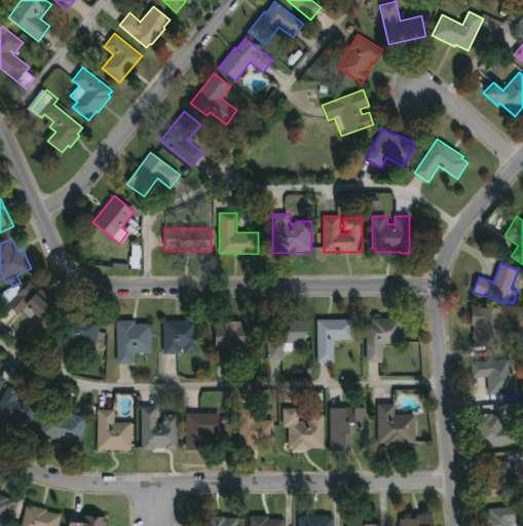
[(36,283),(43,291),(44,289),(54,300),(52,303),(58,308),(35,330),(12,305),(36,283)]
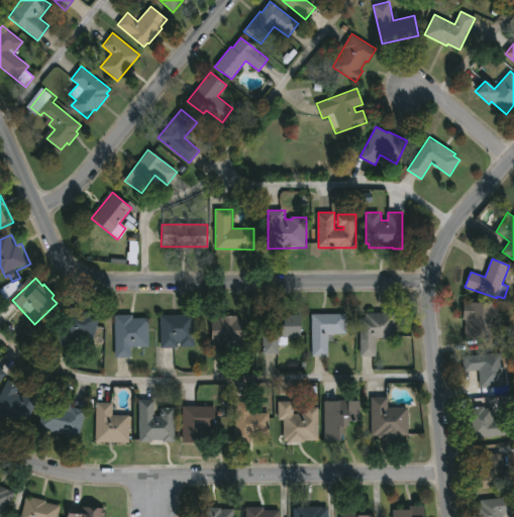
[(499,304),(498,319),(492,318),(491,323),(499,323),(498,338),(465,336),(466,320),(463,320),(464,302),(499,304)]
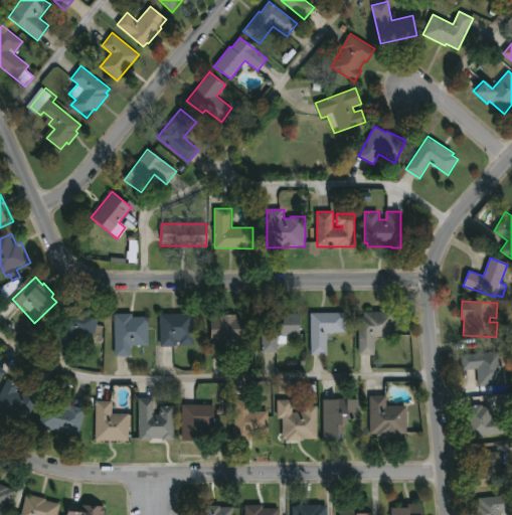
[(105,316),(97,342),(68,335),(69,333),(64,332),(72,306),(105,316)]
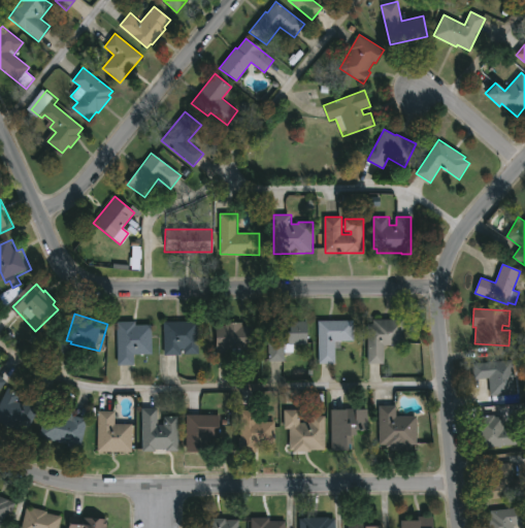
[(384,364),(368,364),(367,324),(373,324),(373,320),(405,320),(405,347),(384,347),(384,364)]
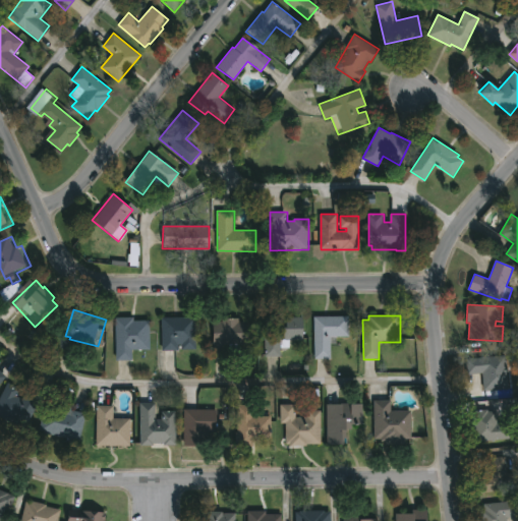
[(195,316),(196,350),(182,350),(182,345),(178,345),(178,350),(162,351),(162,317),(195,316)]
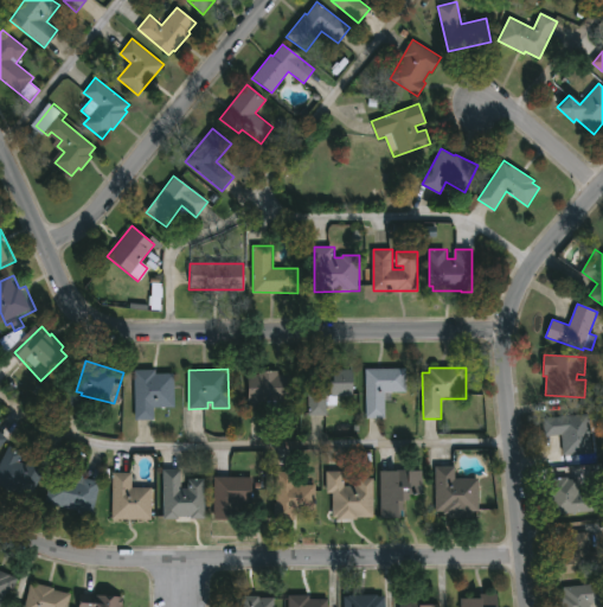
[(321,369),(321,376),(333,376),(333,370),(353,370),(353,396),(337,396),(337,404),(327,404),(327,415),(308,415),(308,369),(321,369)]
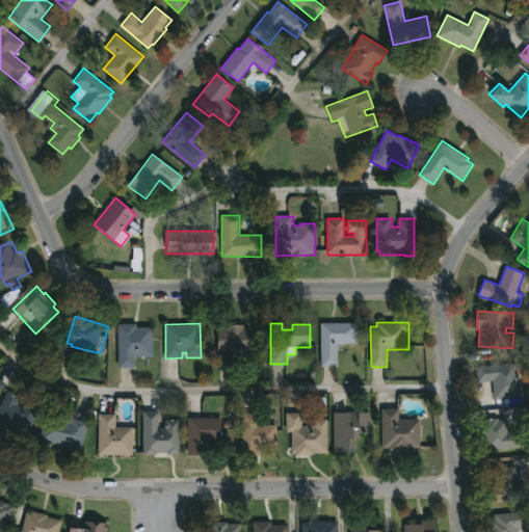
[(338,367),(322,367),(321,323),(356,323),(356,344),(338,344),(338,367)]
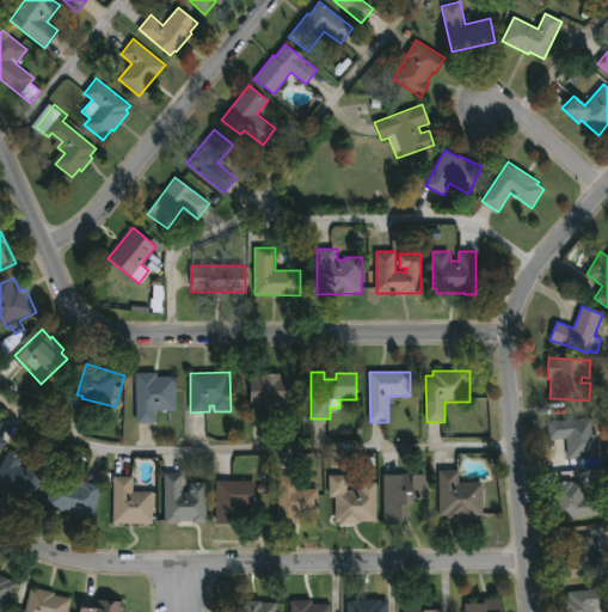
[(157,374),(157,377),(176,377),(177,410),(160,411),(161,423),(142,423),(141,374),(157,374)]
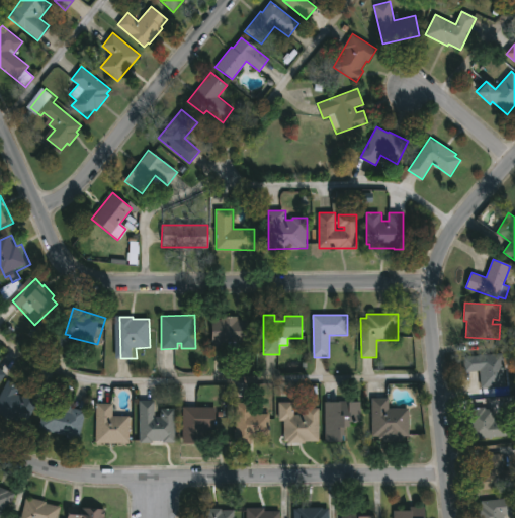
[(238,317),(238,321),(250,321),(250,342),(228,342),(228,350),(212,351),(211,320),(222,320),(222,317),(238,317)]
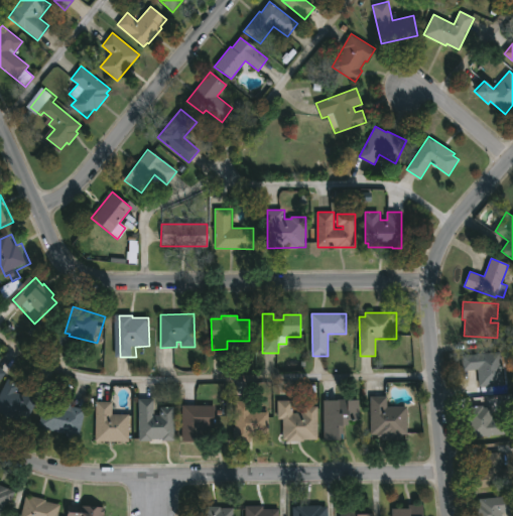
[(502,352),(505,383),(479,385),(478,370),(464,371),(462,356),(502,352)]
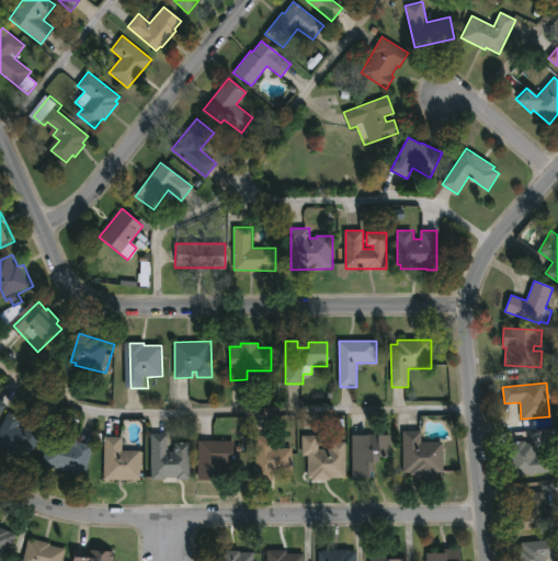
[(0,397),(10,405),(0,419),(0,397)]
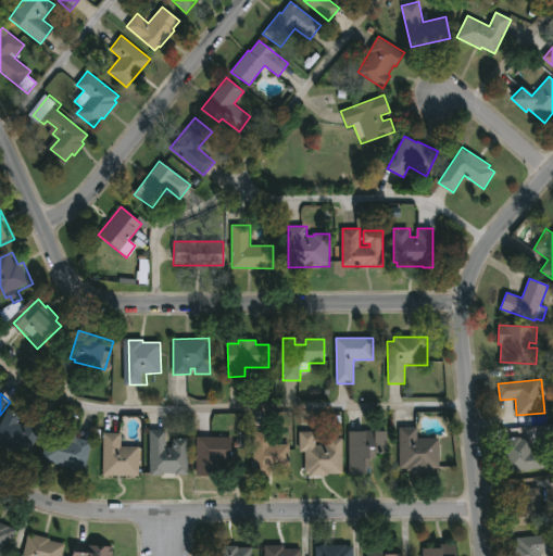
[(22,424),(28,427),(33,418),(48,426),(32,458),(0,442),(0,432),(12,408),(26,415),(22,424)]
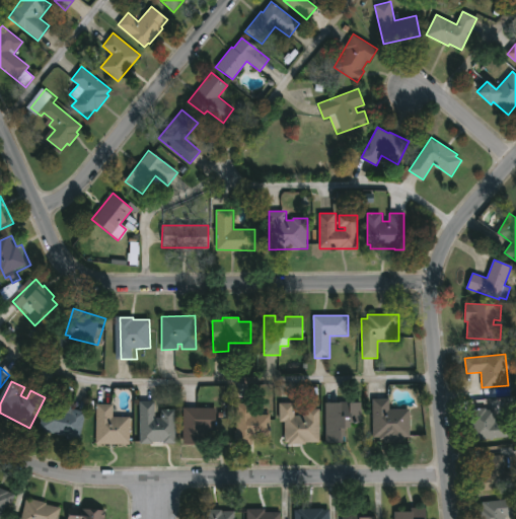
[(295,404),(294,417),(306,417),(306,410),(319,410),(319,442),(305,442),(305,444),(289,444),(289,440),(284,440),(284,422),(280,422),(280,403),(289,402),(290,391),(299,391),(298,404),(295,404)]
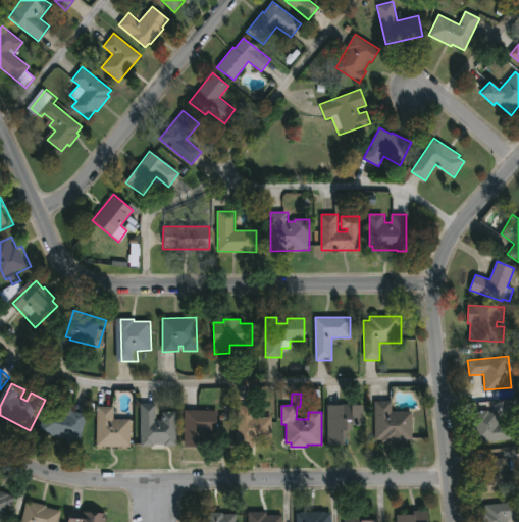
[(392,402),(392,412),(412,411),(412,439),(405,440),(405,447),(379,447),(379,445),(375,445),(375,402),(392,402)]
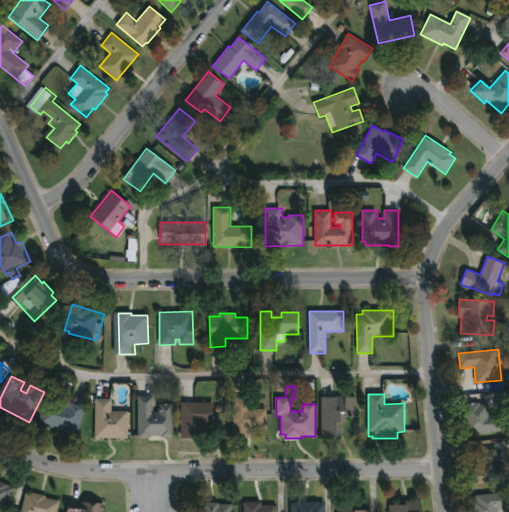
[(74,400),(73,403),(89,407),(82,438),(70,435),(70,431),(42,425),(48,400),(54,401),(55,396),(74,400)]
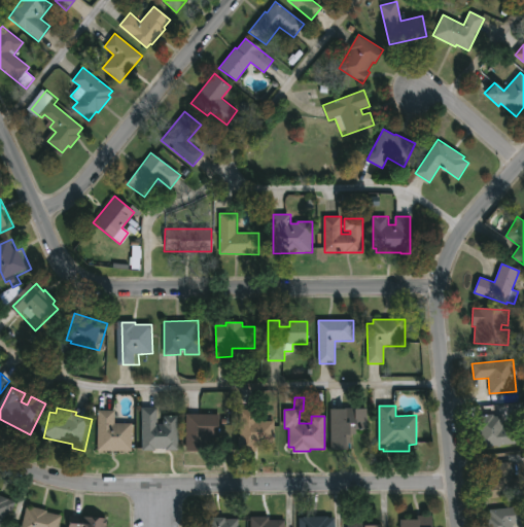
[(162,409),(162,424),(168,424),(168,417),(180,417),(180,451),(160,449),(160,451),(146,451),(146,409),(162,409)]
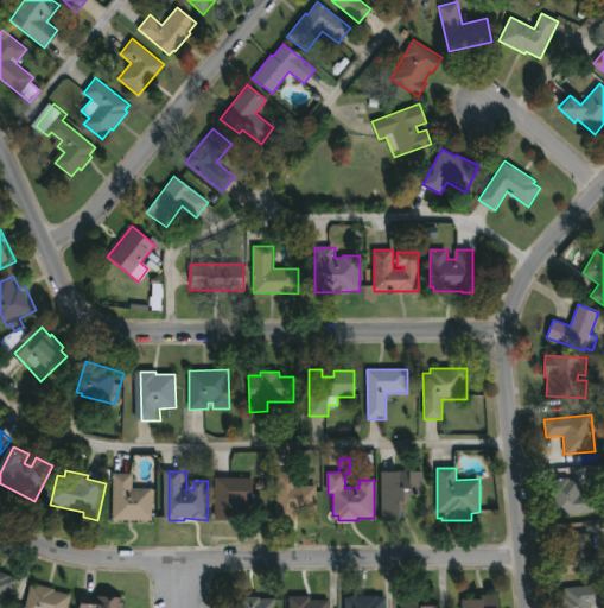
[(398,517),(382,518),(381,472),(425,472),(426,502),(398,502),(398,517)]
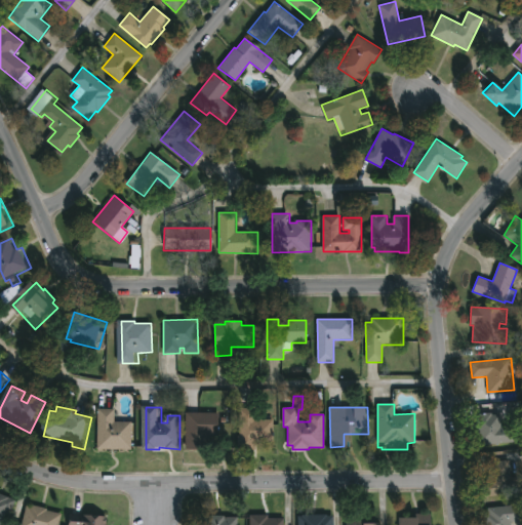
[(271,414),(271,419),(274,419),(274,442),(237,442),(237,436),(239,436),(239,408),(255,408),(255,413),(271,414)]
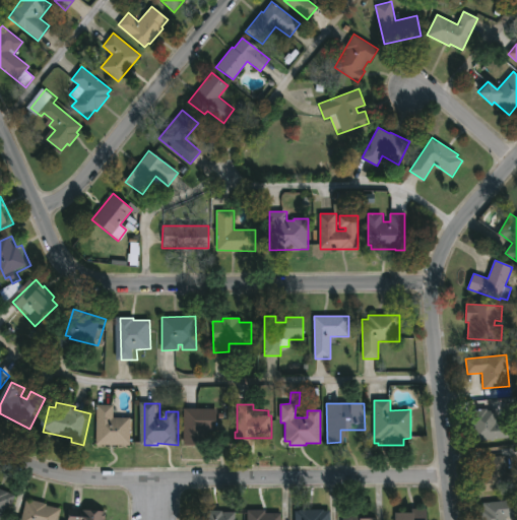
[(118,405),(118,417),(134,417),(134,445),(102,445),(102,405),(118,405)]
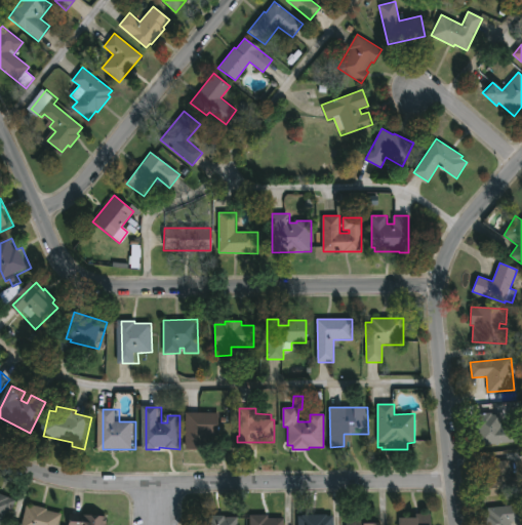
[(218,413),(217,440),(201,439),(201,451),(184,450),(186,412),(218,413)]
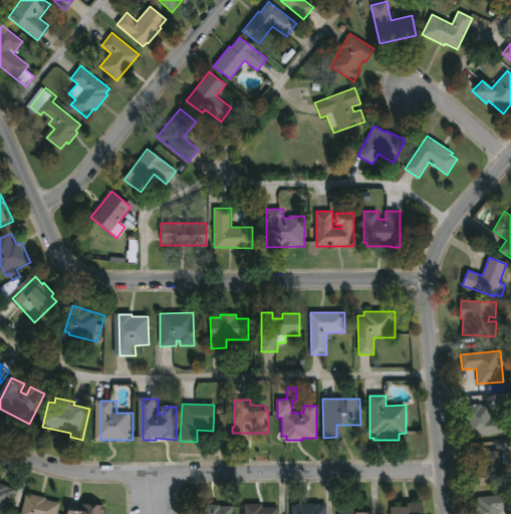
[(483,404),(483,407),(490,406),(491,418),(507,417),(508,433),(468,437),(466,406),(483,404)]
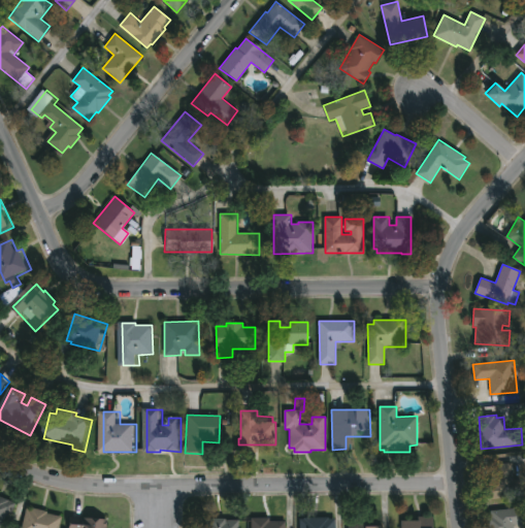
[(513,463),(514,481),(524,479),(524,496),(489,499),(488,485),(493,485),(491,465),(513,463)]
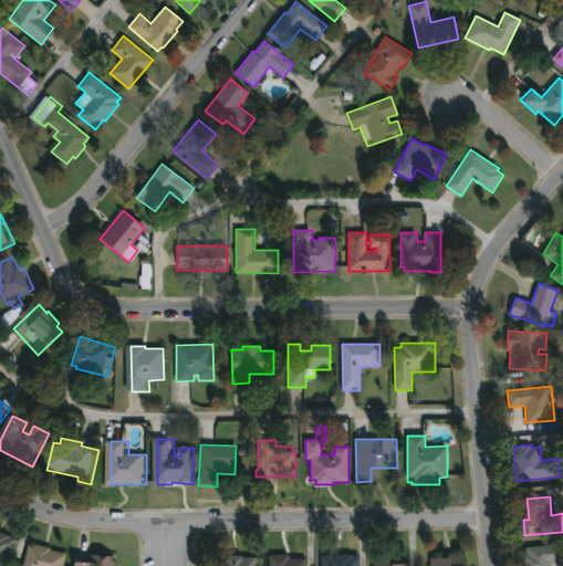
[(0,530),(21,541),(13,558),(0,553),(0,530)]
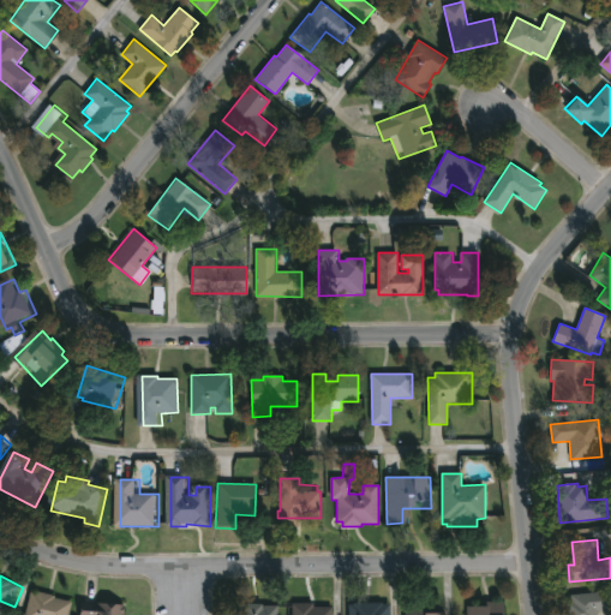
[(77,602),(73,614),(24,614),(25,613),(31,614),(37,590),(60,596),(59,598),(77,602)]
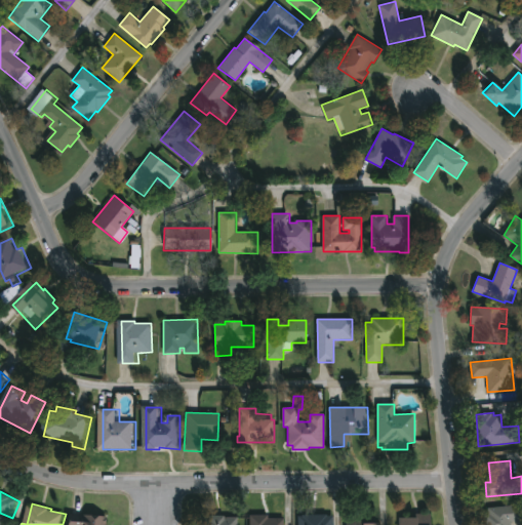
[(512,522),(512,524),(486,524),(485,514),(489,514),(488,509),(521,506),(521,521),(512,522)]
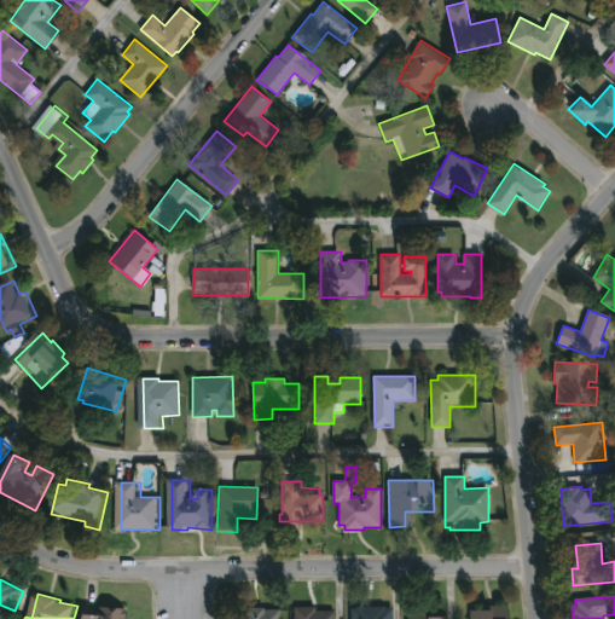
[(423,600),(423,618),(447,618),(404,618),(404,600),(423,600)]
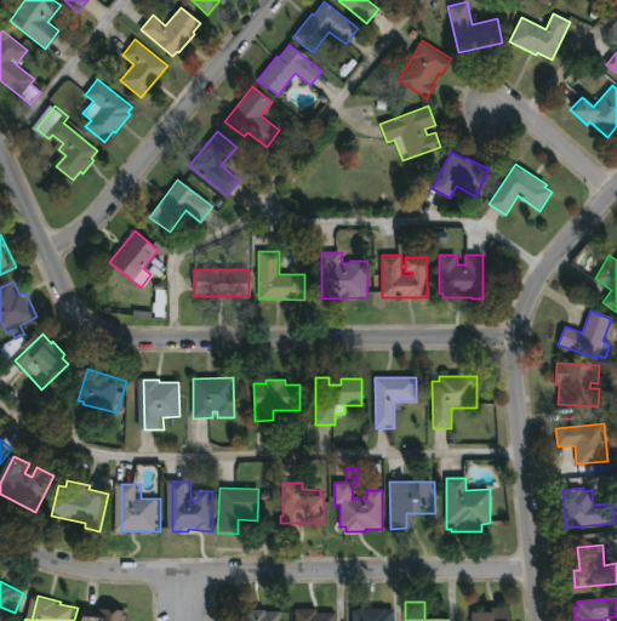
[(131,613),(130,620),(86,620),(87,608),(131,613)]
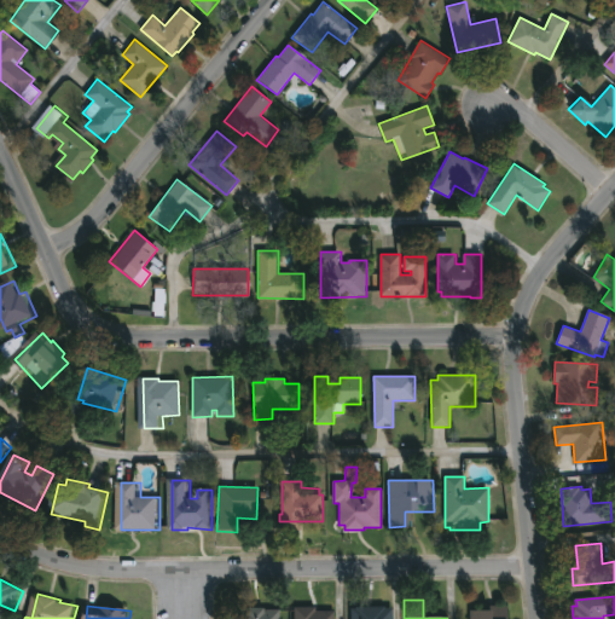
[(332,606),(332,611),(336,611),(335,618),(294,618),(295,607),(305,607),(305,606),(332,606)]
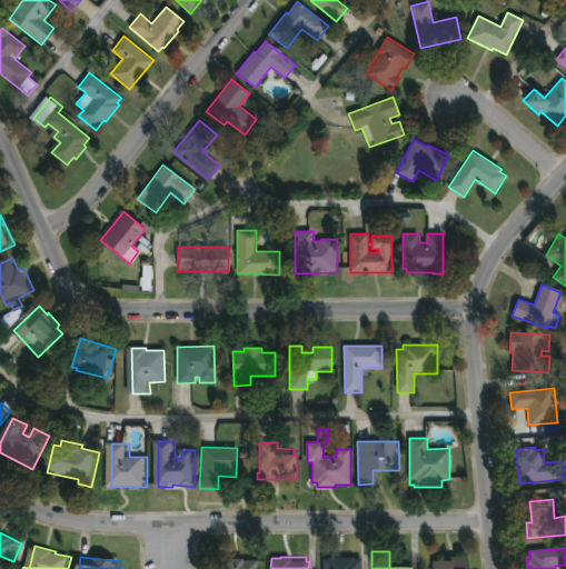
[(467,557),(466,568),(433,568),(433,561),(450,561),(452,557),(467,557)]
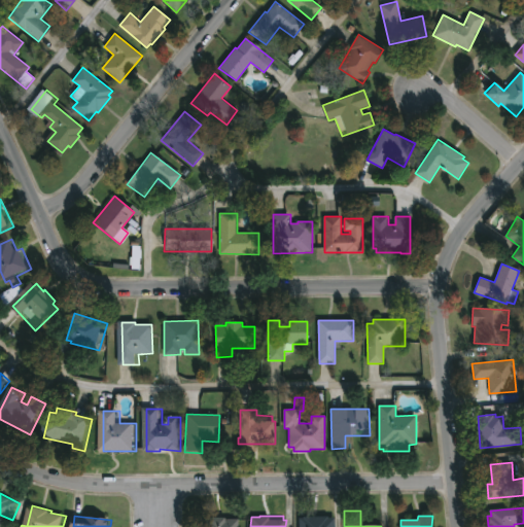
[(328,517),(335,518),(335,526),(299,526),(299,518),(328,517)]
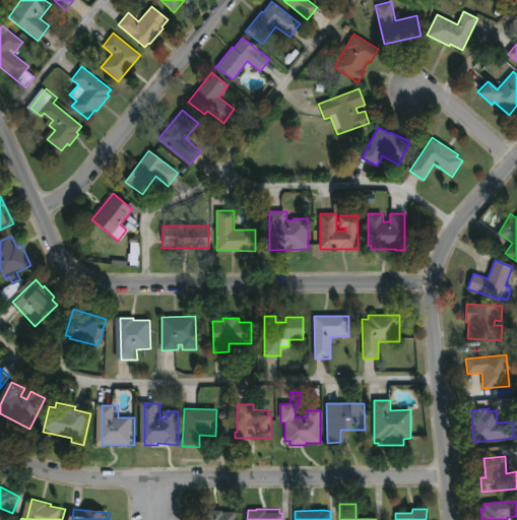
[(221,511),(221,513),(235,512),(235,519),(202,519),(202,513),(221,511)]
